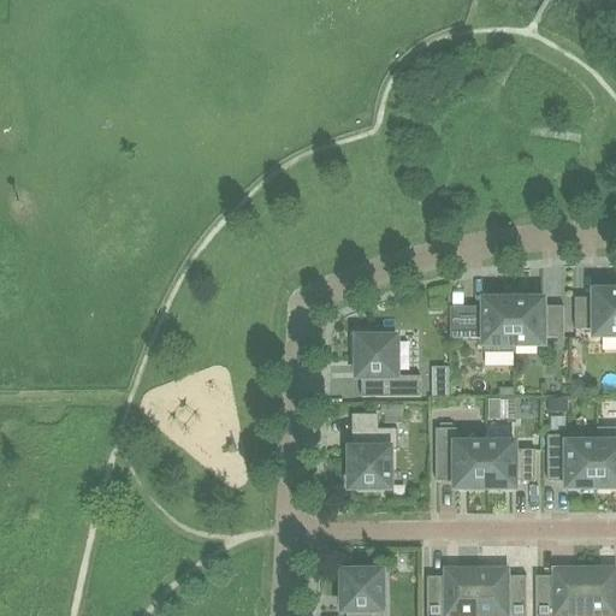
[(615,337),(615,291),(594,291),(594,298),(575,298),(575,330),(594,330),(594,337),(615,337)]
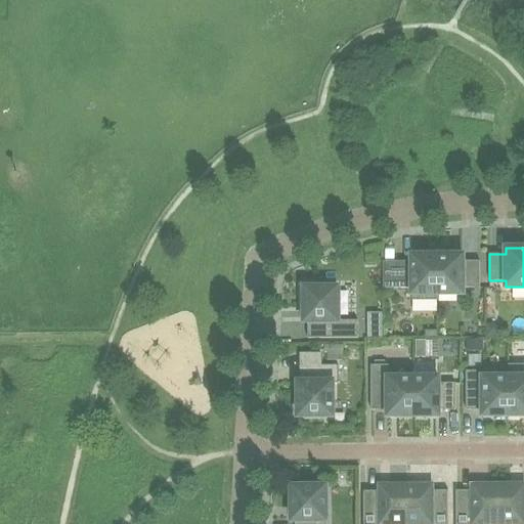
[(463,255),(437,256),(437,295),(464,294),(464,288),(480,288),(480,261),(464,261),(463,255)]
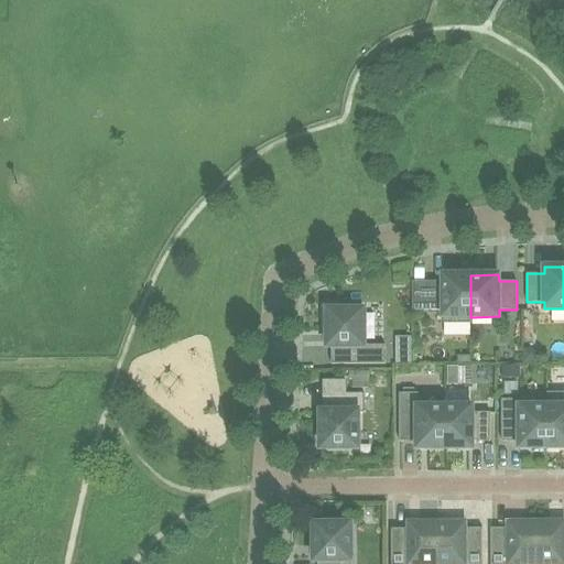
[(470,317),(470,275),(443,275),(443,282),(425,282),(425,311),(443,311),(443,324),(472,324),(470,317)]
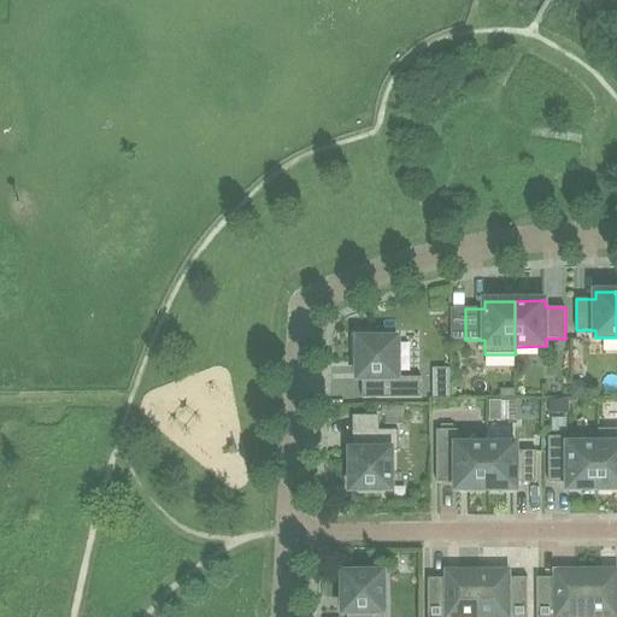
[(398,339),(357,339),(357,380),(362,380),(362,399),(421,399),(421,377),(399,377),(398,339)]
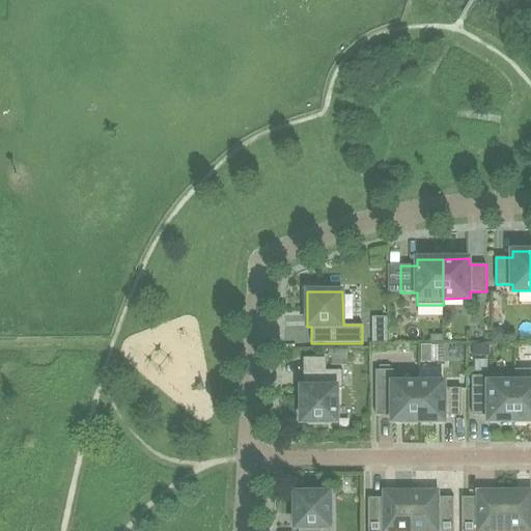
[(386,318),(373,318),(373,341),(386,341),(386,318)]
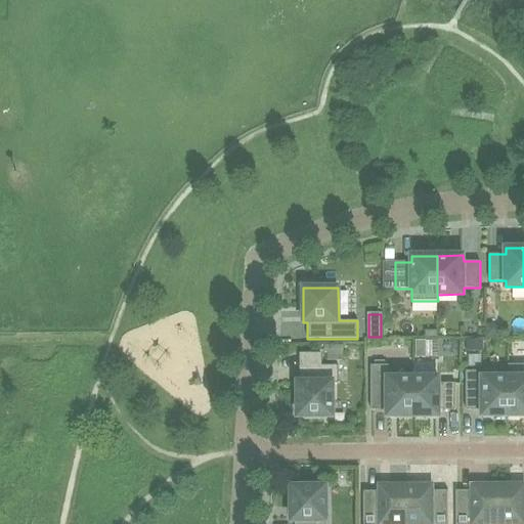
[(426,357),(426,341),(416,340),(416,357),(426,357)]
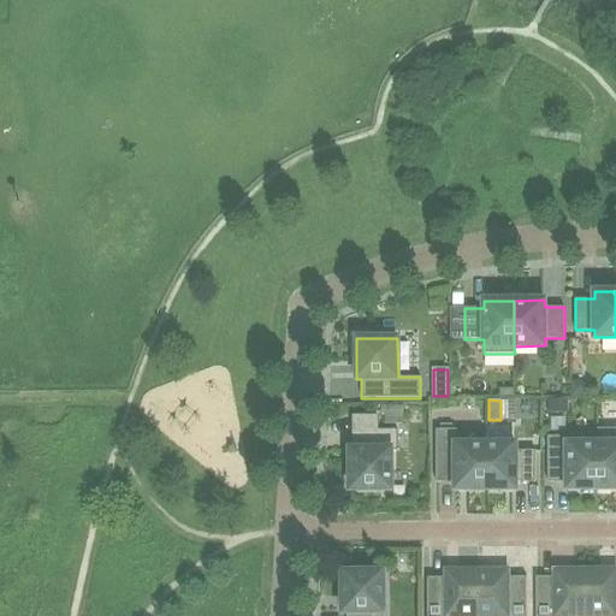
[(564,400),(548,400),(548,414),(564,414),(564,400)]
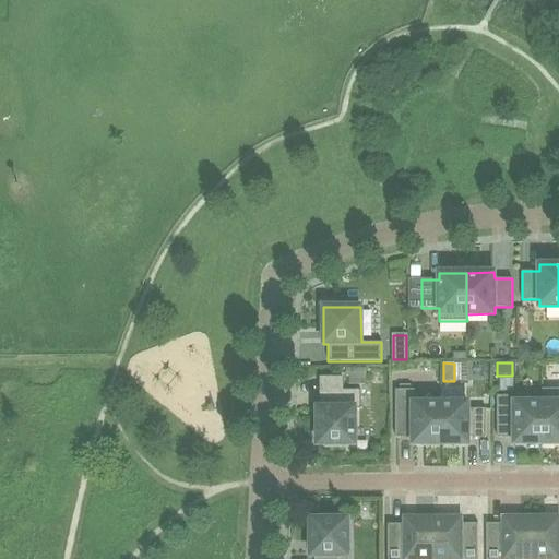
[(325,383),(373,383),(373,370),(325,370),(325,383)]
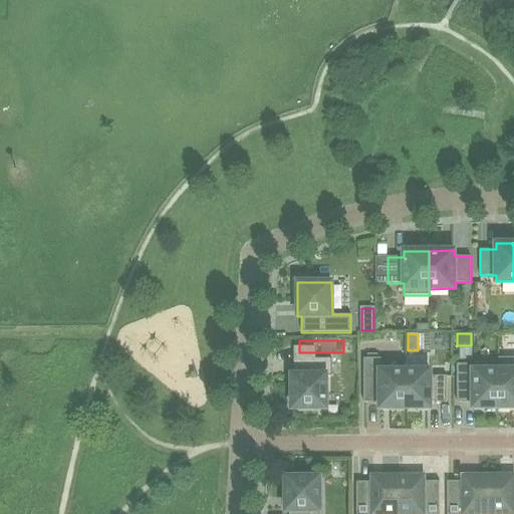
[(498,370),(498,408),(513,408),(513,357),(498,357),(498,370)]
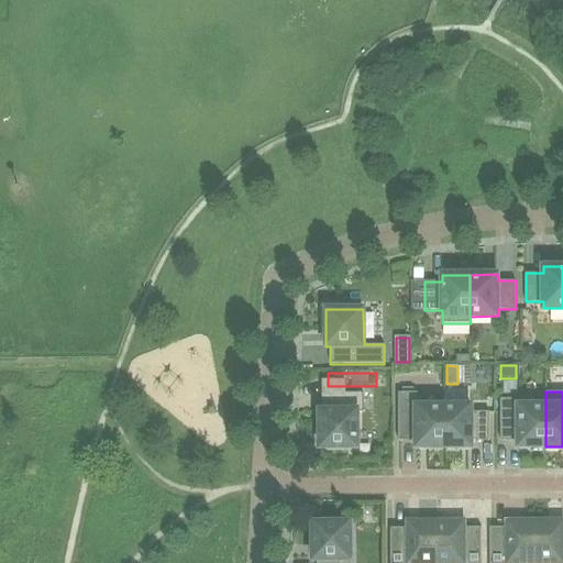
[(323,410),(320,410),(320,448),(357,448),(357,411),(364,411),(364,393),(323,393),(323,410)]
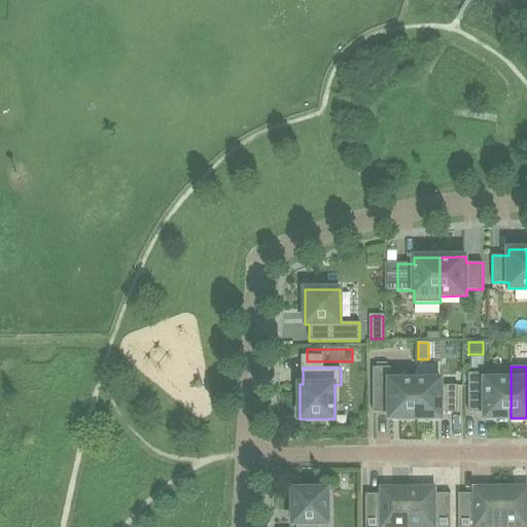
[(389,419),(416,419),(415,380),(391,380),(391,367),(373,367),(373,413),(389,413),(389,419)]
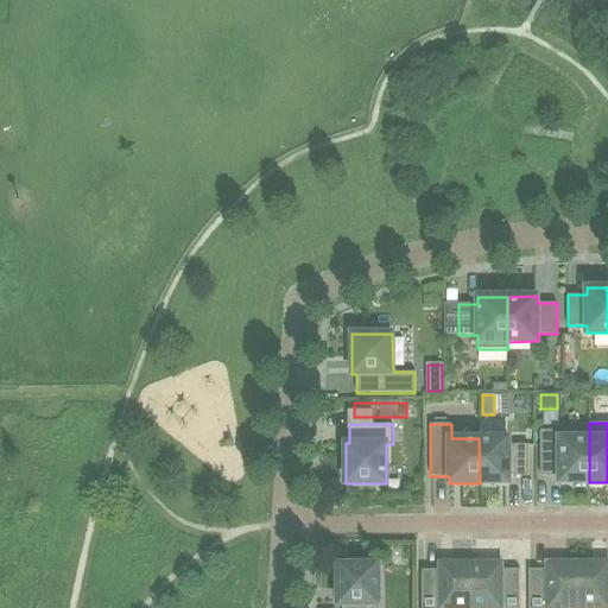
[(589,482),(589,438),(561,438),(561,431),(540,431),(540,476),(559,476),(559,483),(589,482)]
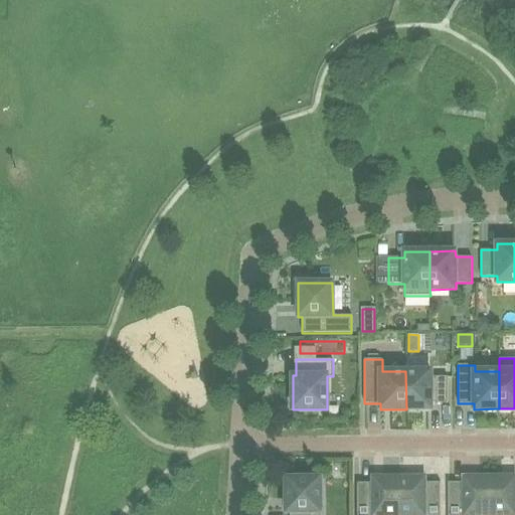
[(405,371),(406,409),(432,409),(432,403),(448,403),(448,377),(432,377),(432,371),(405,371)]
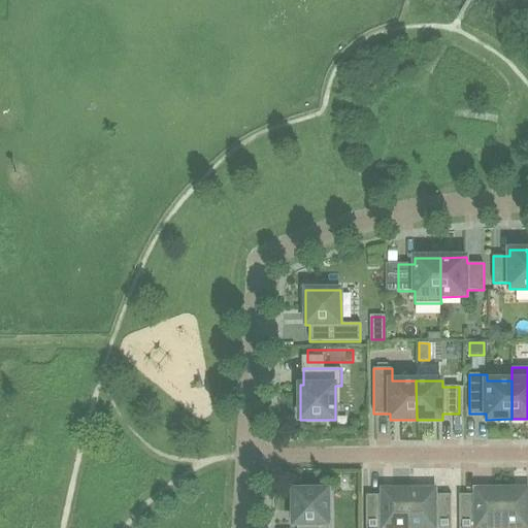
[(501,527),(502,489),(476,490),(476,495),(459,495),(459,527),(501,527)]
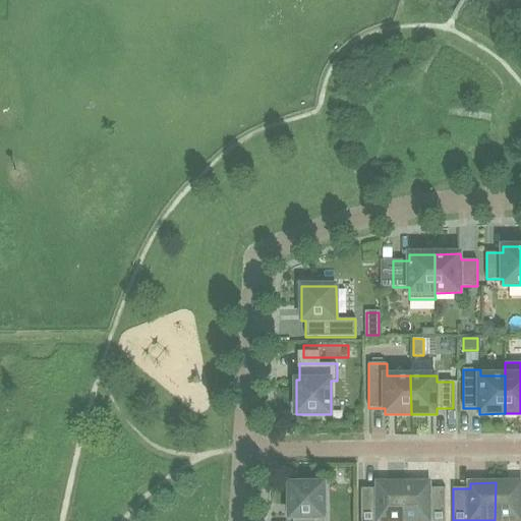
[(496,482),(495,520),(520,520),(520,487),(520,482),(496,482)]
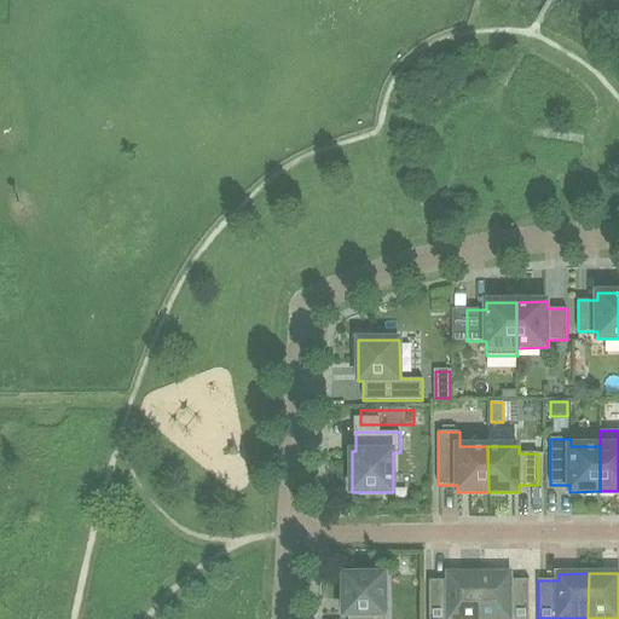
[(348,618),(381,618),(381,615),(386,615),(386,574),(345,574),(345,615),(348,615),(348,618)]
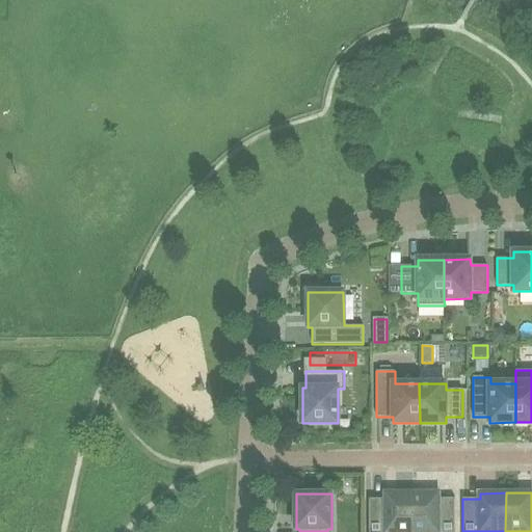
[(411,531),(411,494),(386,494),(386,499),(369,499),(368,531),(411,531)]
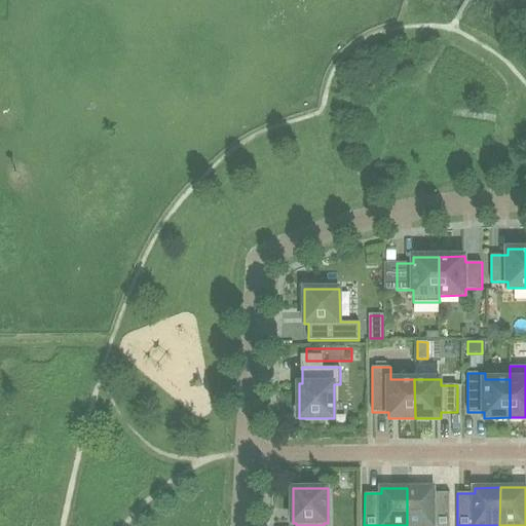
[(407,488),(407,525),(449,525),(449,493),(433,493),(433,488),(407,488)]
